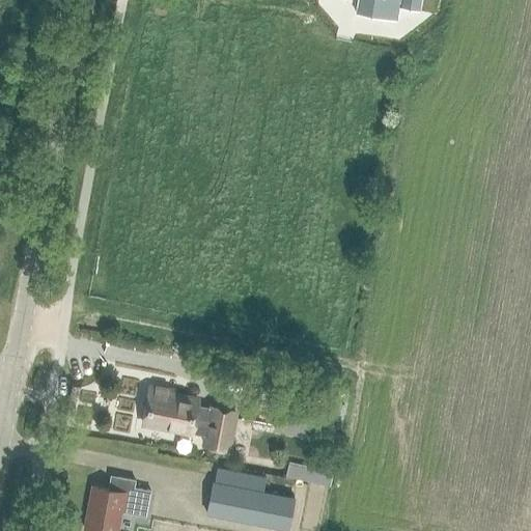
[(358,0),(357,8),(356,14),(396,21),(397,15),(398,8),(417,11),(419,0),(358,0)]
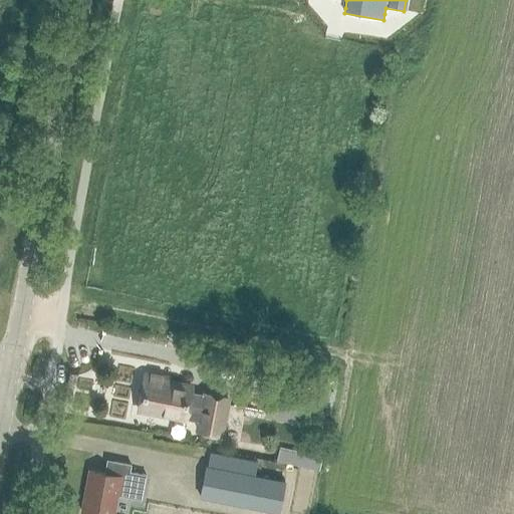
[(146,374),(139,411),(199,423),(198,430),(222,435),(228,399),(191,392),(192,387),(169,382),(170,378),(146,374)]
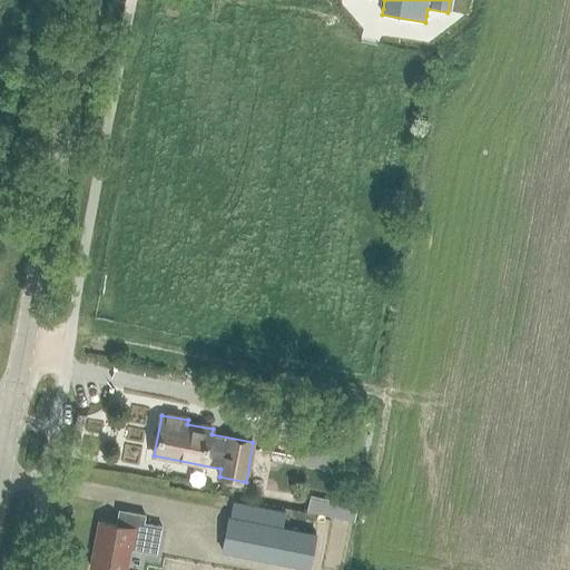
[(295,461),(343,470),(350,435),(302,425),(295,461)]
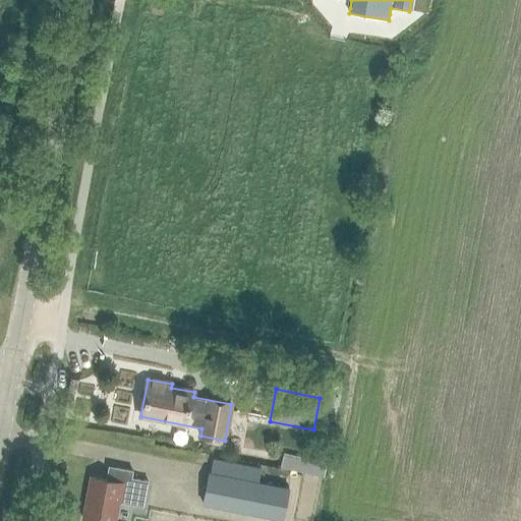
[(325,465),(283,456),(280,467),(323,476),(325,465)]
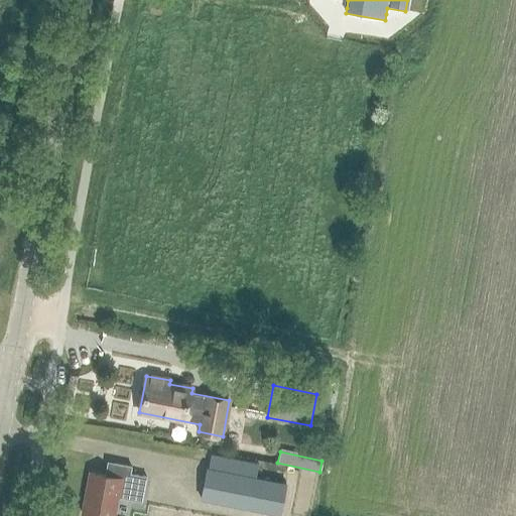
[(115,464),(112,477),(91,473),(83,515),(86,515),(113,515),(117,497),(142,502),(147,477),(130,474),(132,467),(115,464)]
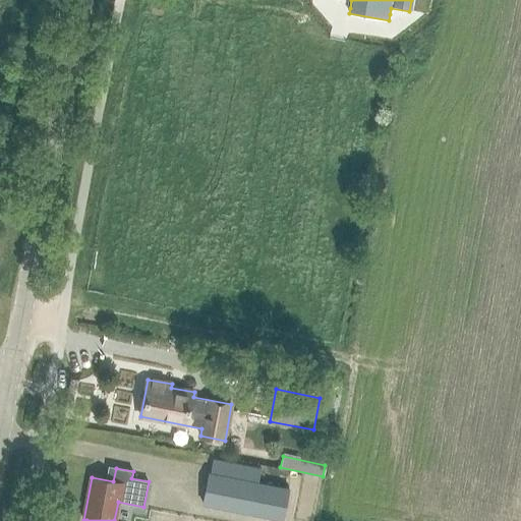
[(208,473),(203,504),(206,504),(225,508),(283,519),(289,488),(258,483),(208,473)]
